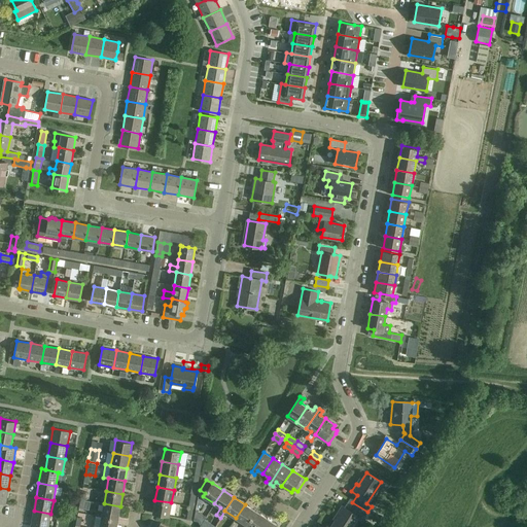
[(152,513),(169,516),(171,502),(154,500),(152,513)]
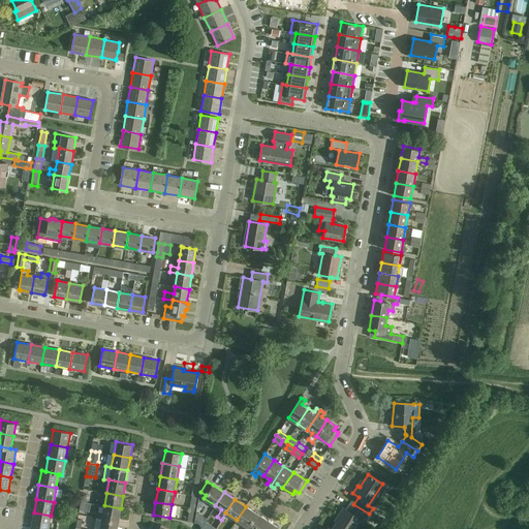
[(369,514),(353,504),(349,511),(343,507),(338,516),(340,517),(332,528),(352,528),(361,517),(366,520),(369,514)]
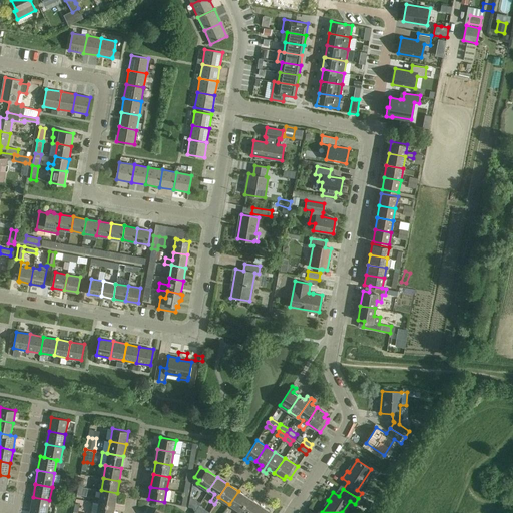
[(117,493),(101,490),(98,503),(114,506),(117,493)]
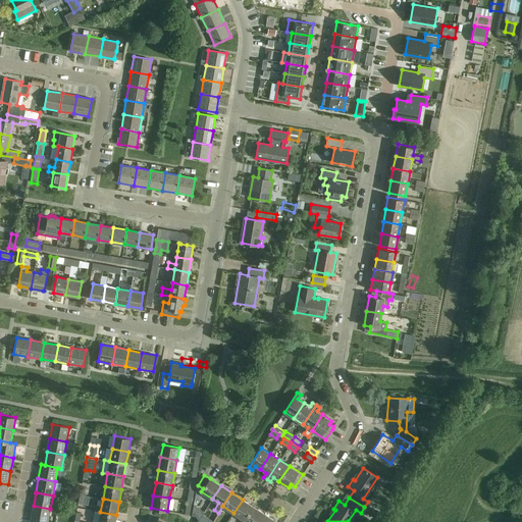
[(243,500),(233,513),(245,520),(253,506),(243,500)]
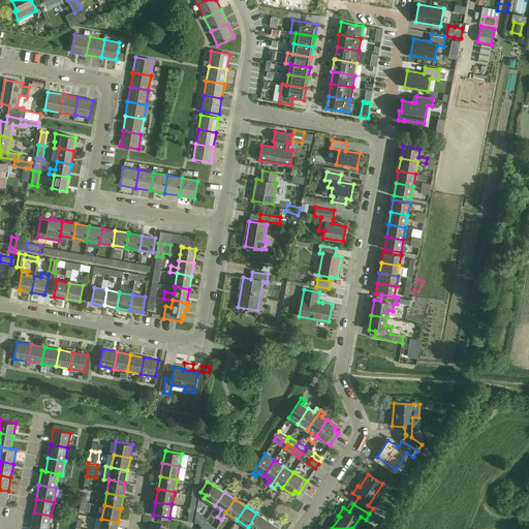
[(34,512),(31,526),(47,528),(48,528),(51,516),(34,512)]
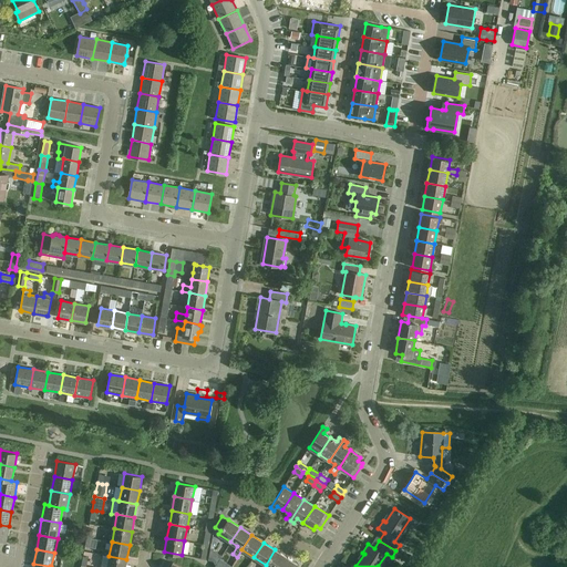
[(275,549),(266,565),(268,566),(280,566),(287,557),(275,549)]
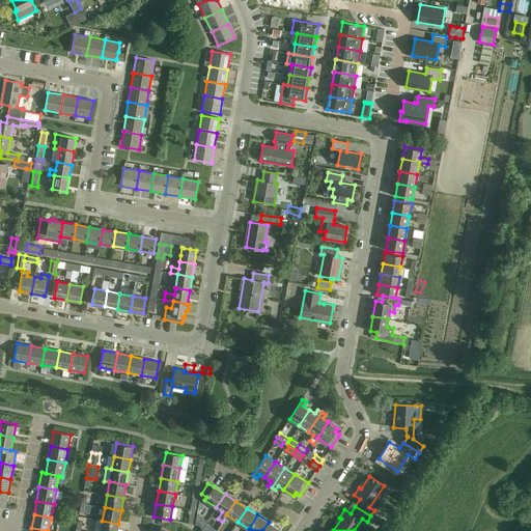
[(117,530),(118,524),(102,521),(100,530),(117,530)]
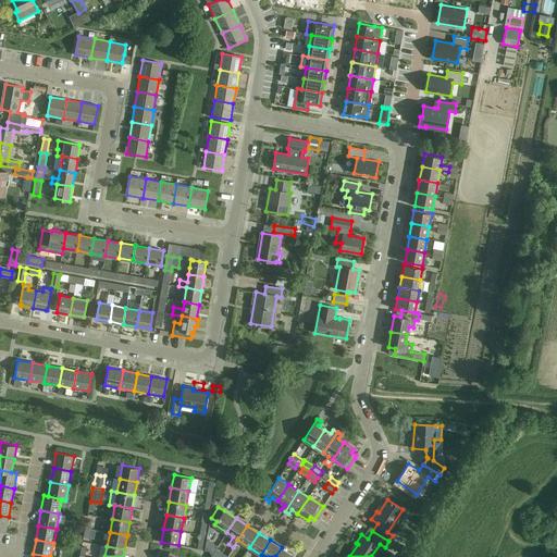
[(282,547),(275,556),(292,556),(294,555),(282,547)]
